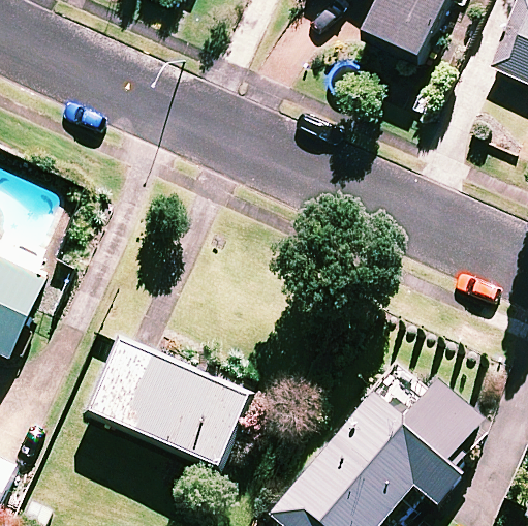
[(377,0),(369,18),(425,43),(444,0),(377,0)]
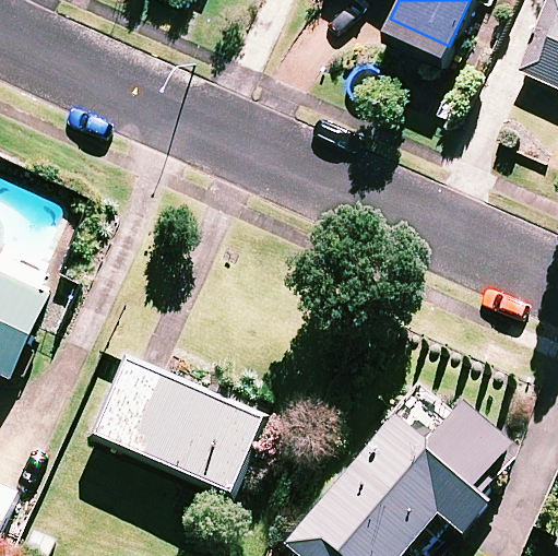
[(557,23),(537,70),(557,79),(557,23)]
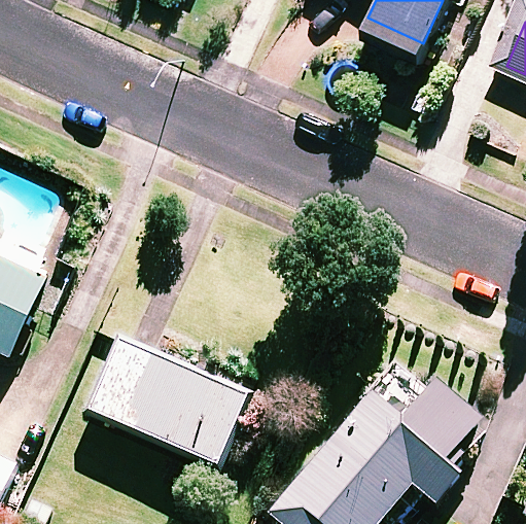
[(0,240),(0,352),(9,356),(49,262),(0,240)]
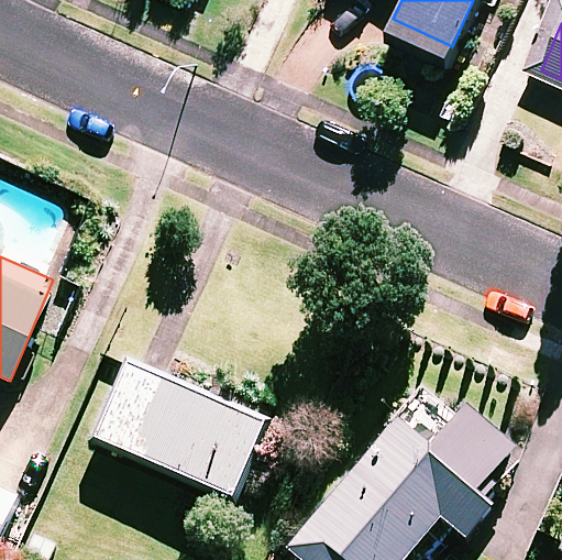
[(262,418),(123,359),(90,435),(229,495),(262,418)]
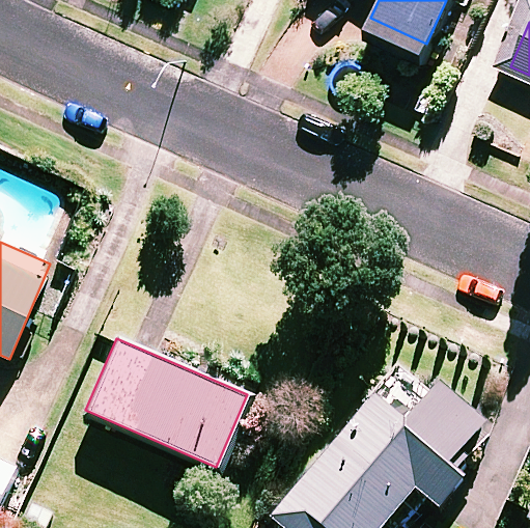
[(481,420),(434,381),(402,419),(371,393),(269,517),(282,527),(374,527),(411,485),(436,506),(462,475),(446,462),(481,420)]
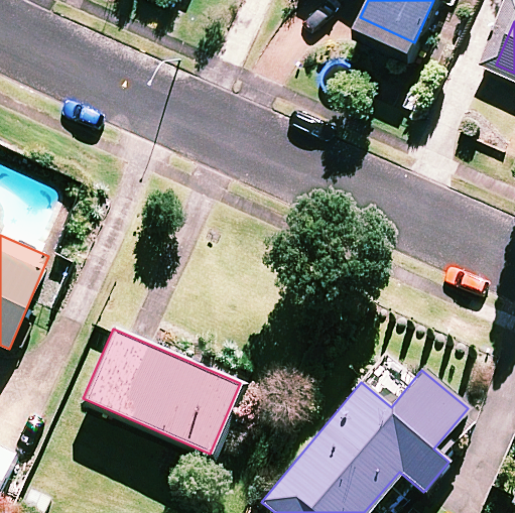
[(52,512),(60,497),(26,481),(10,512),(52,512)]
